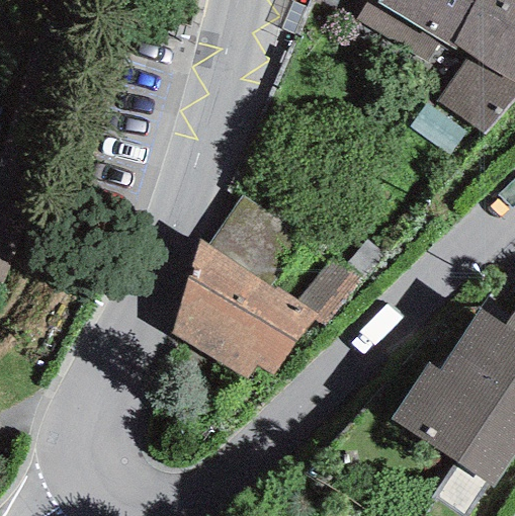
[(381,0),(367,0),(357,19),(431,61),(442,40),(451,46),(477,0),(381,0)]
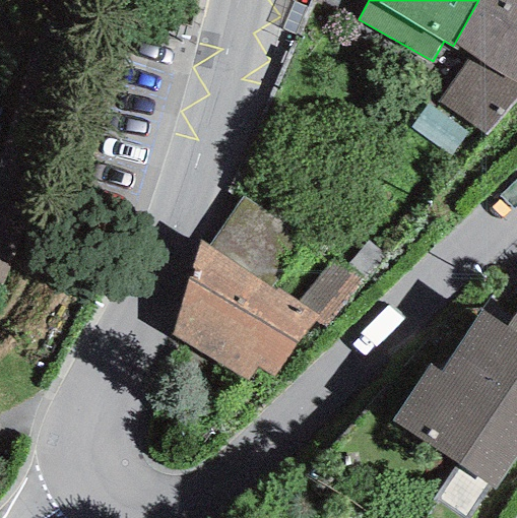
[(478,0),(453,46),(470,56),(436,99),(487,134),(516,96),(516,0),(478,0)]
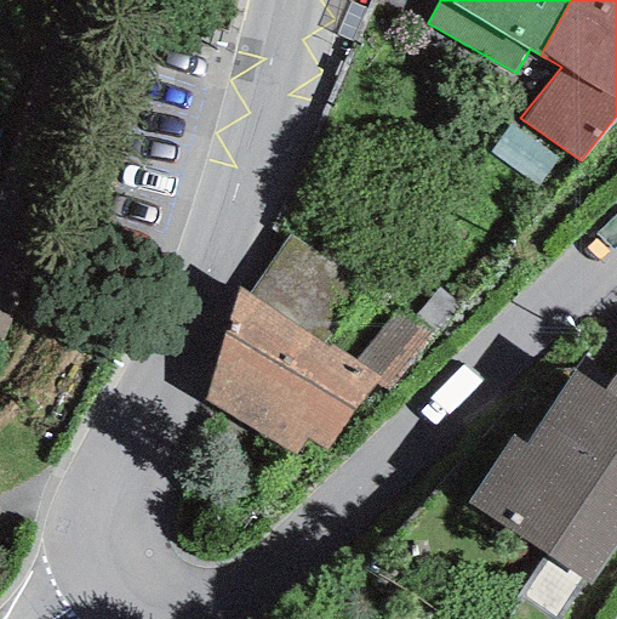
[(366,280),(291,232),(251,293),(327,341),(366,280)]
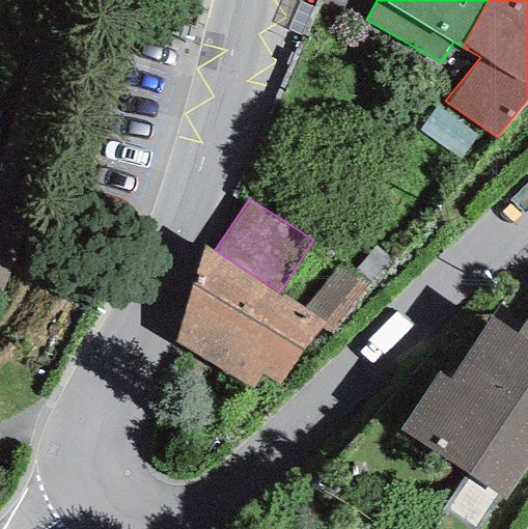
[(215,250),(205,245),(177,341),(253,388),(264,374),(281,383),(322,326),(326,321),(306,307),(280,291),(215,250)]
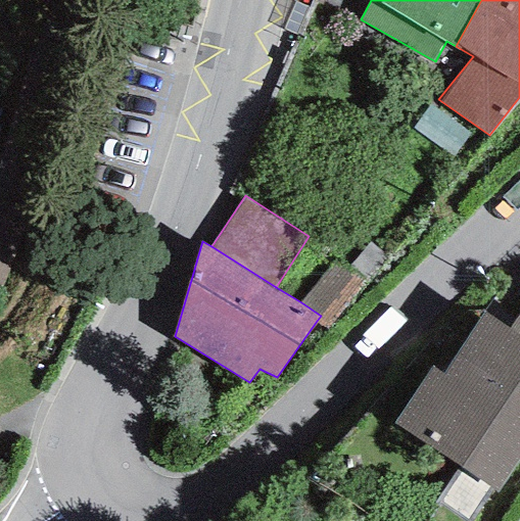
[(337,254),(301,302),(321,316),(317,321),(328,327),(368,278),(337,254)]
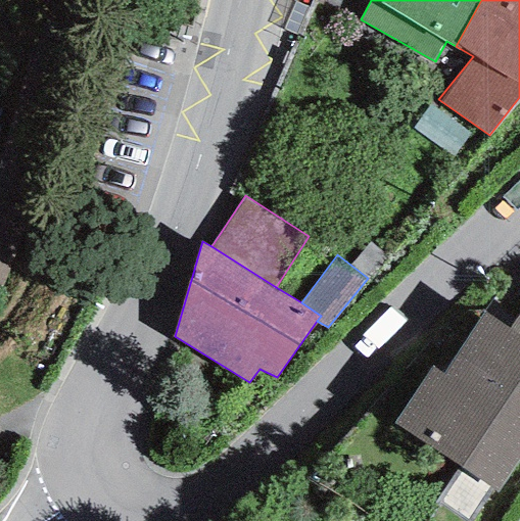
[(519,313),(510,328),(483,311),(443,372),(432,365),(394,422),(500,490),(519,458),(519,313)]
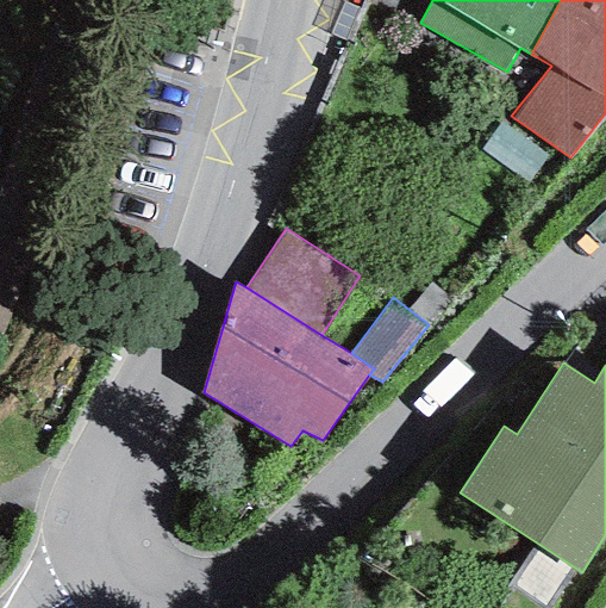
All buildings are outlined.
